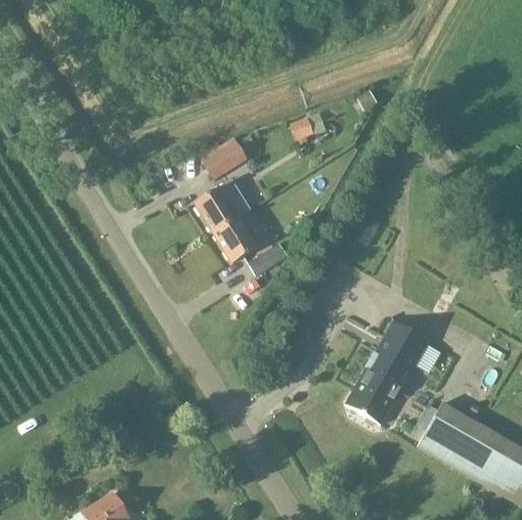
[(296,140),(314,133),(307,116),(290,123),(296,140)]
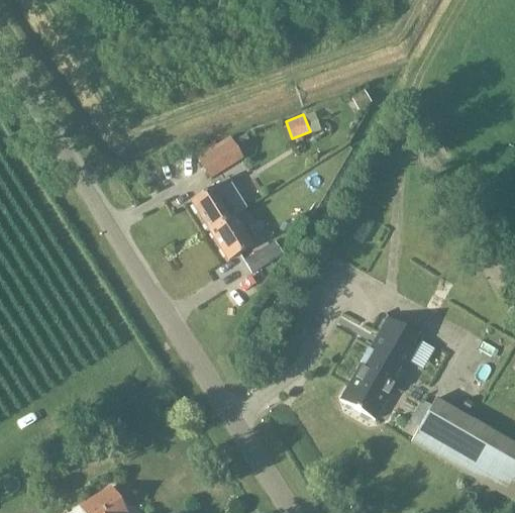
[(211,177),(244,156),(233,137),(200,158),(211,177)]
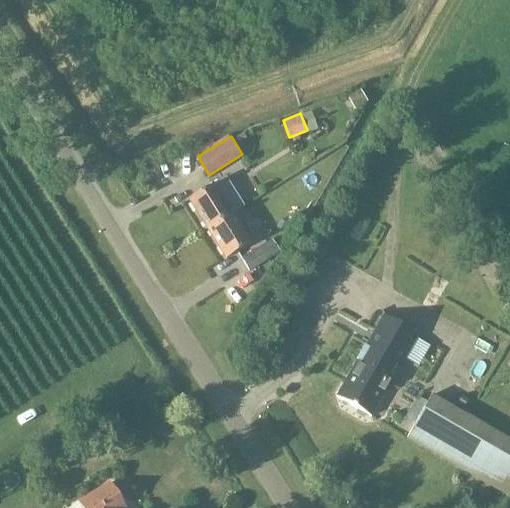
[(232,211),(240,207),(245,204),(226,174),(191,196),(209,226),(232,211)]
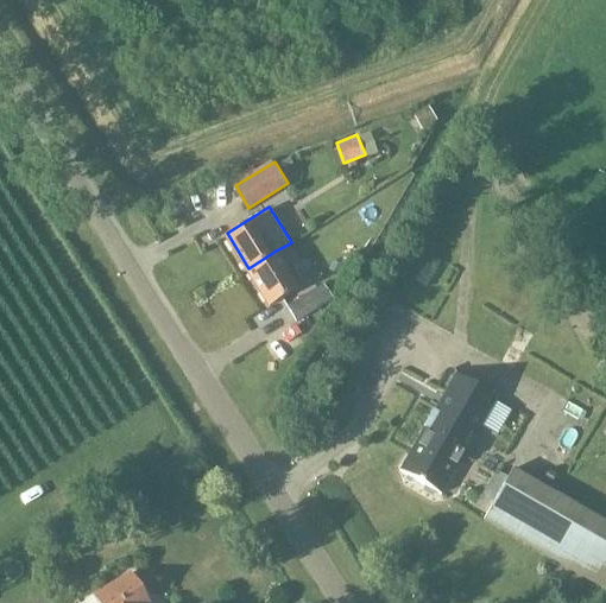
[(298,286),(276,251),(248,268),(271,303),(298,286)]
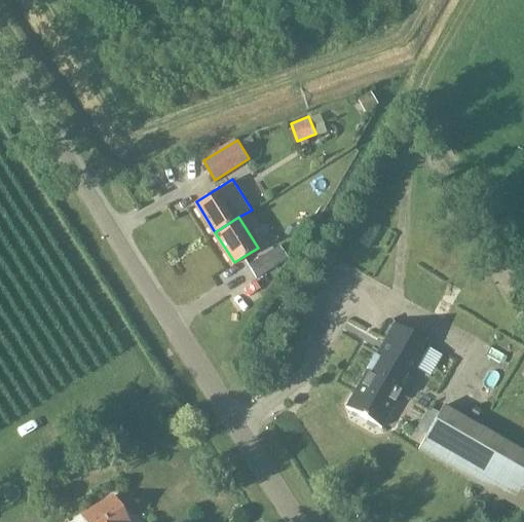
[(250,263),(257,275),(289,256),(281,244),(250,263)]
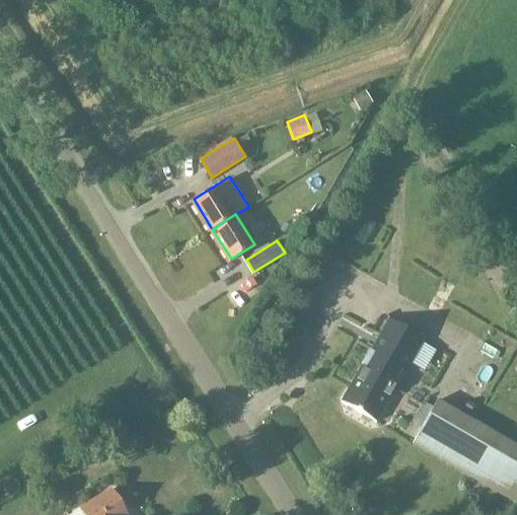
[(286,319),(291,310),(286,307),(281,316),(286,319)]
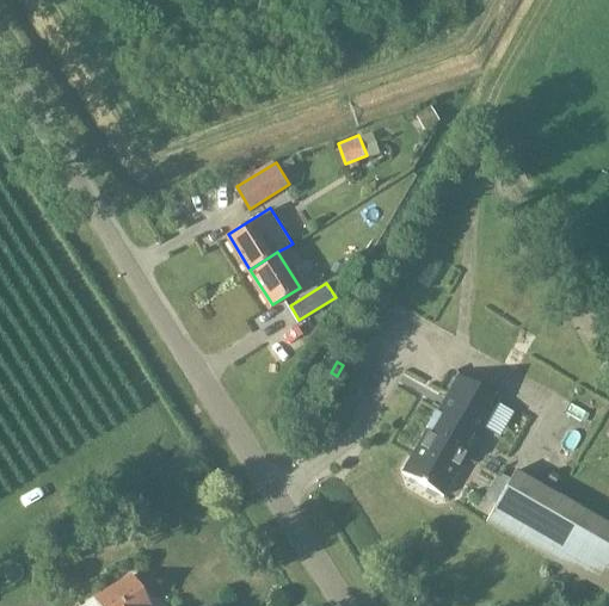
[(459,372),(403,470),(444,493),(500,395),(459,372)]
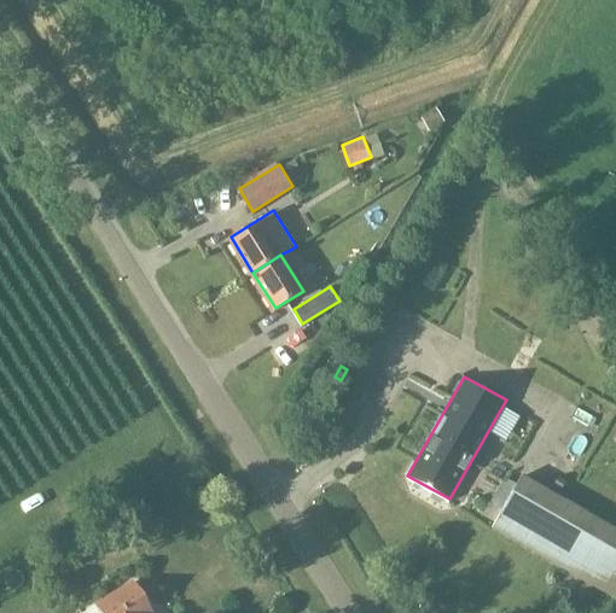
[(490,501),(503,507),(493,524),(615,594),(615,526),(522,473),(517,482),(504,474),(490,501)]
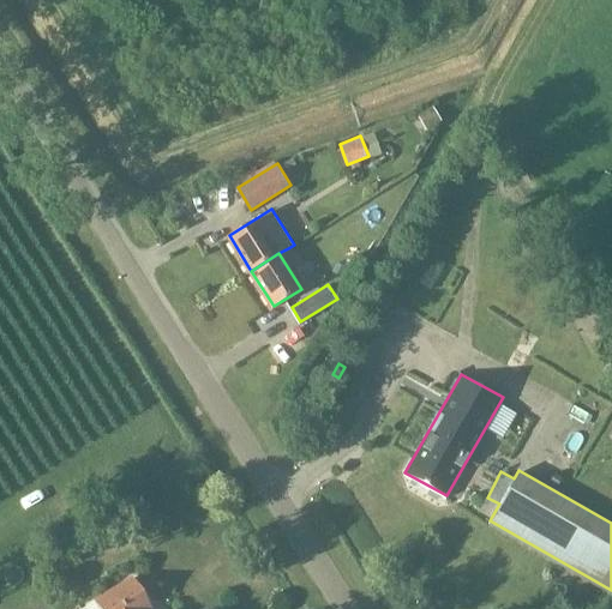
[(150,608),(153,608),(133,577),(96,600),(102,608),(150,608)]
